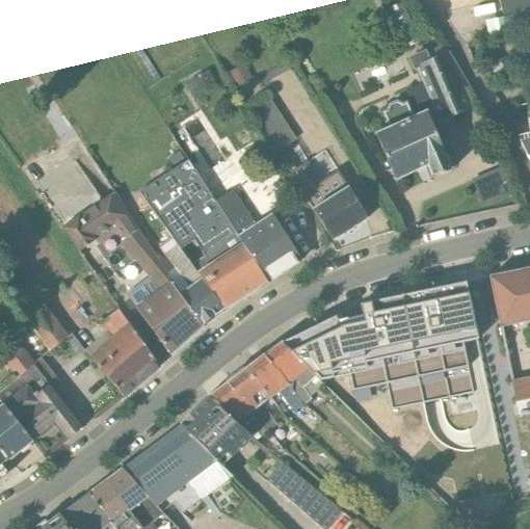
[(402,0),(391,5),(408,46),(421,41),(402,0)]
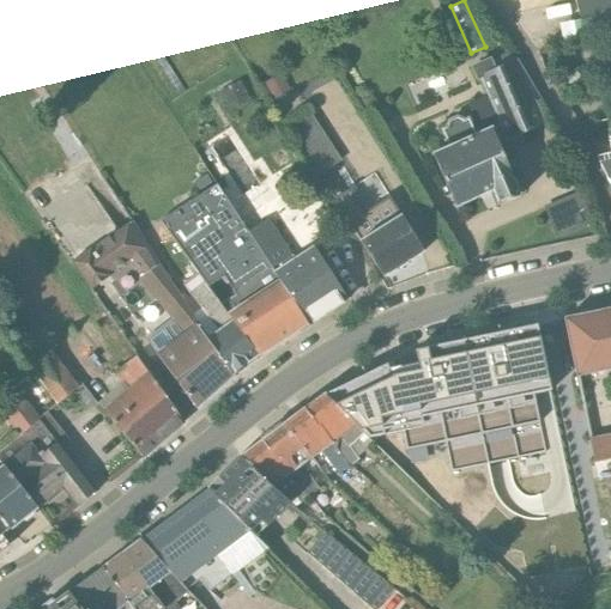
[(578,0),(581,18),(561,22),(566,44),(586,40),(610,34),(610,0),(578,0)]
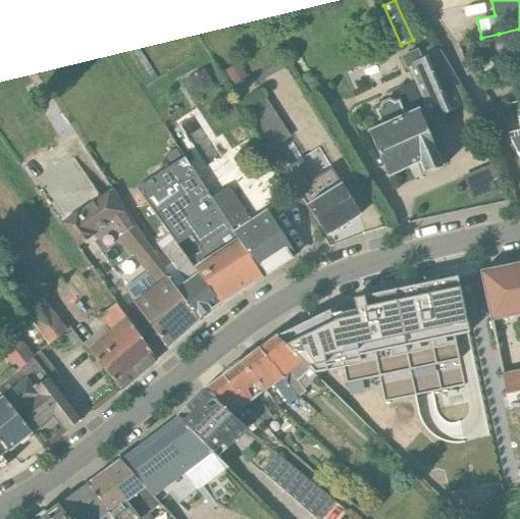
[(424,119),(465,104),(457,83),(459,82),(439,49),(423,56),(419,48),(402,55),(407,66),(409,66),(426,104),(406,112),(400,99),(395,100),(394,99),(390,98),(381,101),(380,105),(380,107),(377,109),(382,122),(369,128),(390,174),(420,161),(425,172),(444,164),(424,119)]
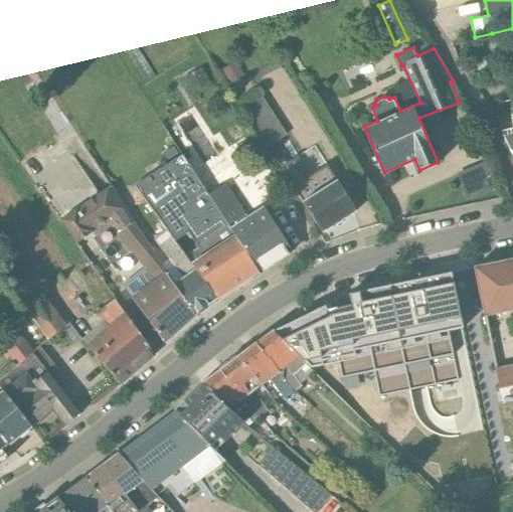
[(492,56),(465,62),(470,70),(494,65),(492,56)]
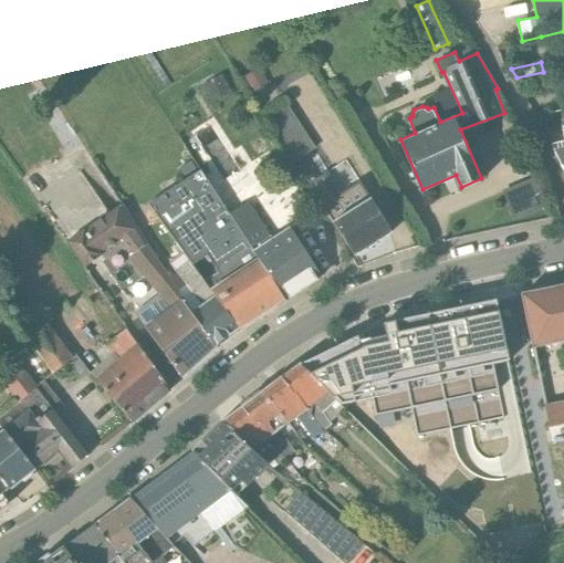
[(261,66),(243,74),(251,91),(269,82),(261,66)]
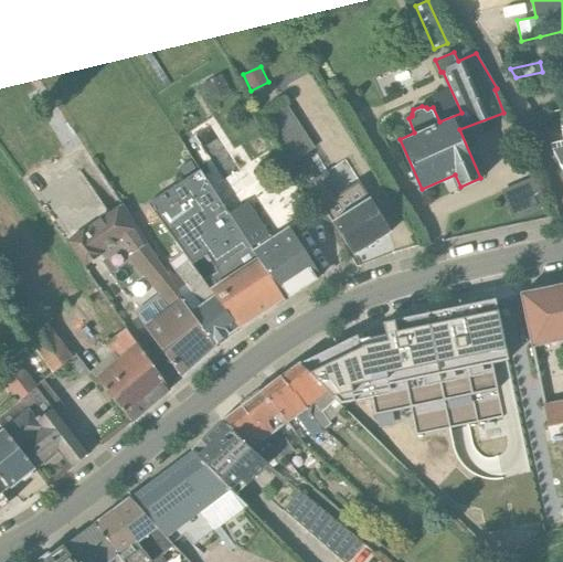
[(222,73),(202,83),(211,99),(231,88),(222,73)]
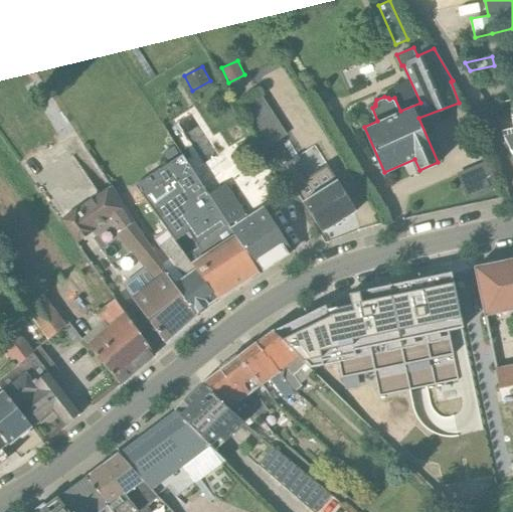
[(504,134),(512,154),(512,73),(508,74),(512,98),(512,111),(511,111),(512,118),(512,132),(504,134)]
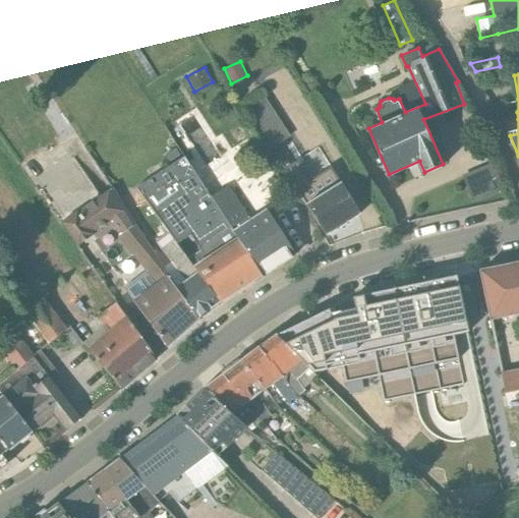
[(267,97),(246,110),(272,149),(291,136),(267,97)]
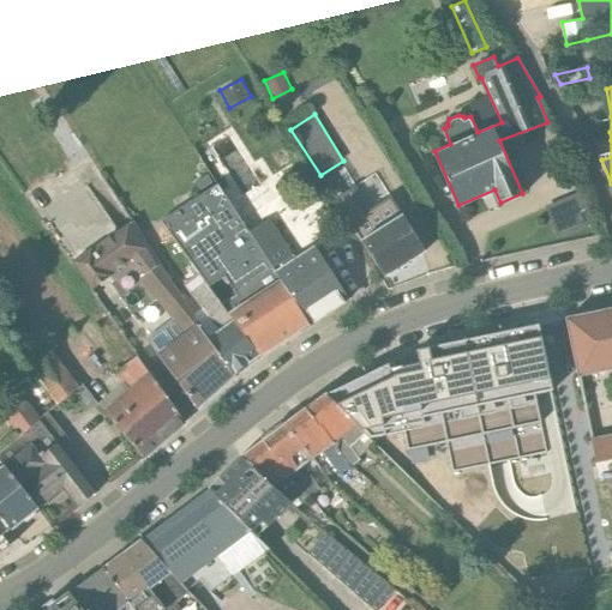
[(223,303),(261,355),(310,324),(250,230),(219,182),(161,219),(199,272),(209,284),(226,275),(238,294),(223,303)]
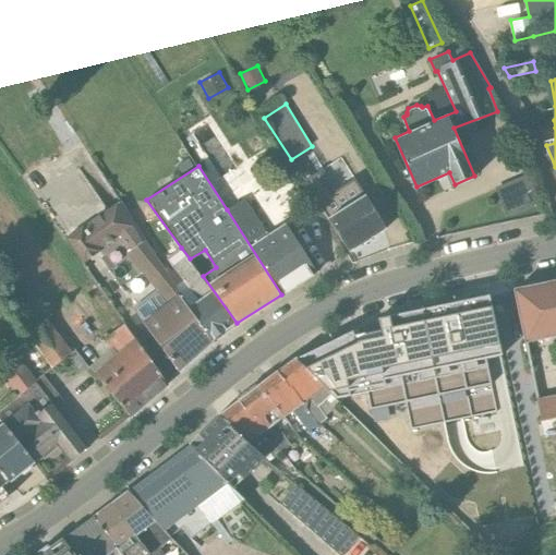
[(321,170),(304,181),(350,251),(386,227),(355,178),(334,191),(321,170)]
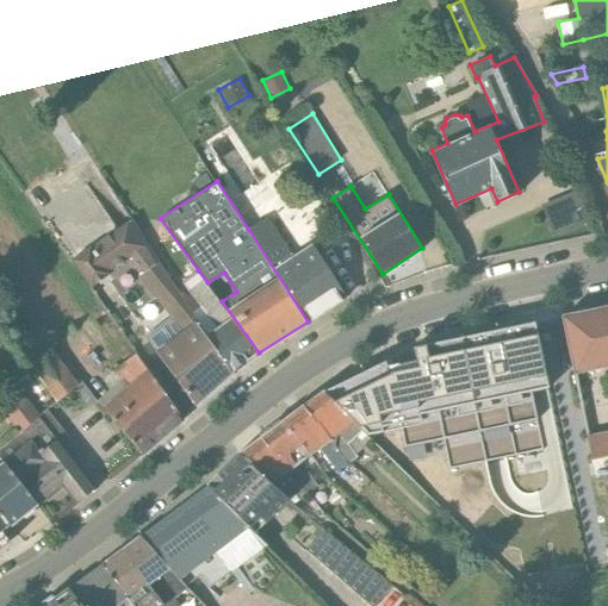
[(578,189),(543,204),(556,235),(591,220),(578,189)]
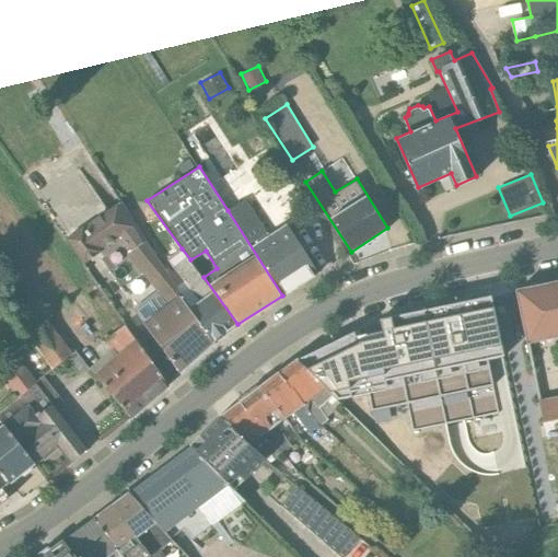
[(282,296),(318,271),(288,222),(270,233),(246,198),(228,210),(282,296)]
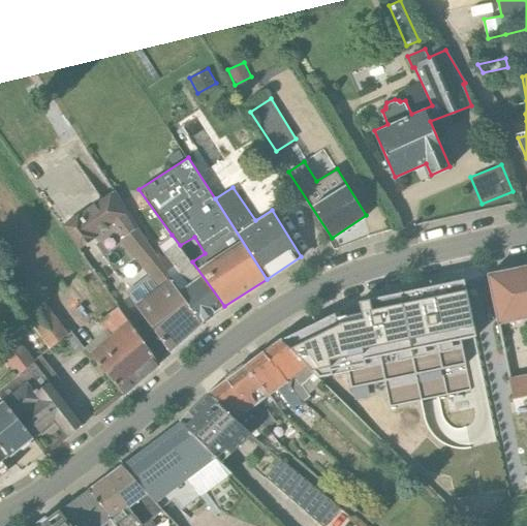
[(162,263),(116,189),(111,192),(63,224),(80,248),(115,222),(125,235),(120,239),(151,277),(146,282),(148,285),(131,298),(171,350),(203,322),(169,280),(173,278),(162,263)]
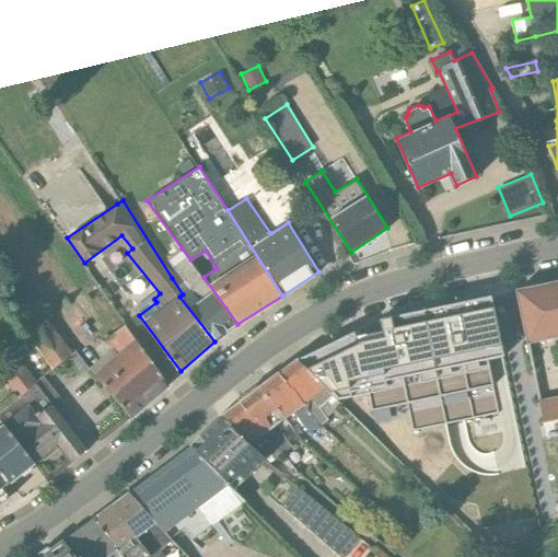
[(182,248),(169,257),(184,280),(178,285),(183,293),(183,294),(179,297),(213,339),(214,338),(219,338),(225,334),(227,329),(235,323),(204,277),(190,259),(182,248)]
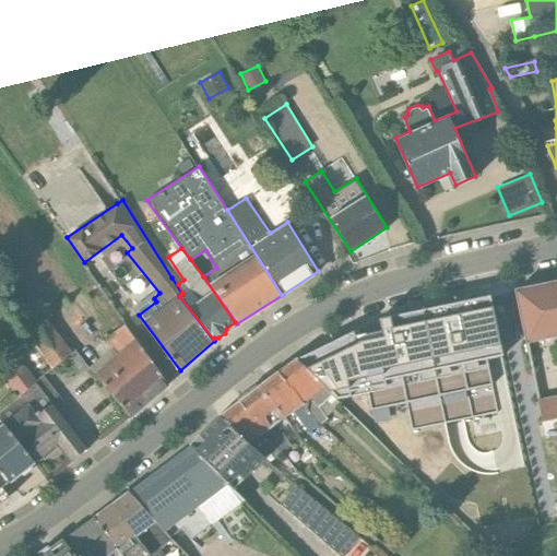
[(556,280),(516,290),(534,380),(540,379),(540,376),(545,375),(543,366),(556,364),(556,359),(550,336),(556,335),(556,280)]
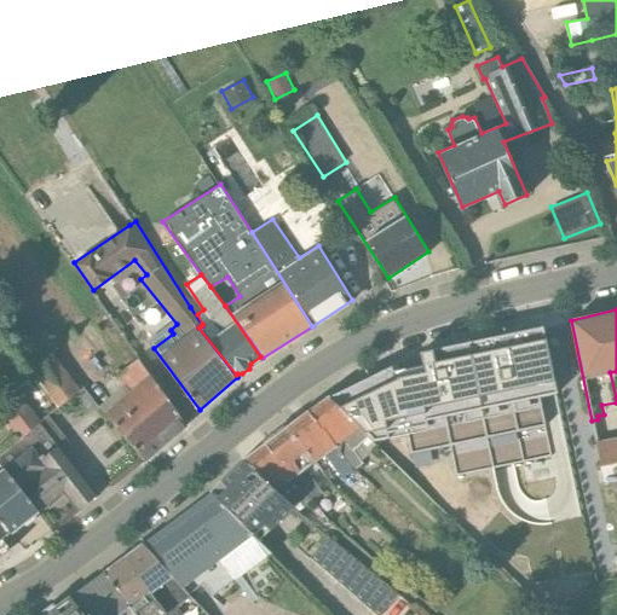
[(382,446),(397,462),(559,399),(543,326),(420,352),(425,371),(397,377),(392,366),(329,398),(359,425),(382,446)]
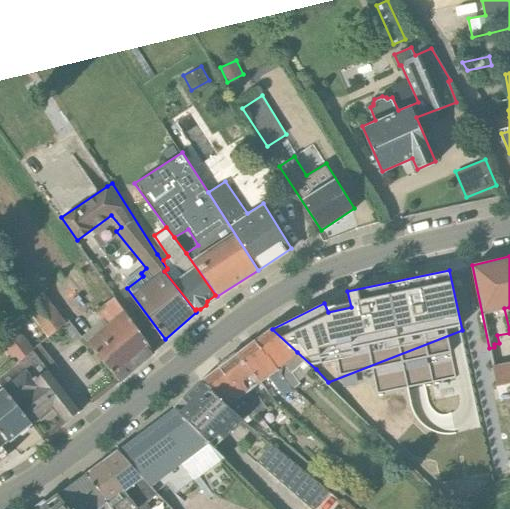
[(40,286),(22,299),(48,335),(61,326),(66,322),(40,286)]
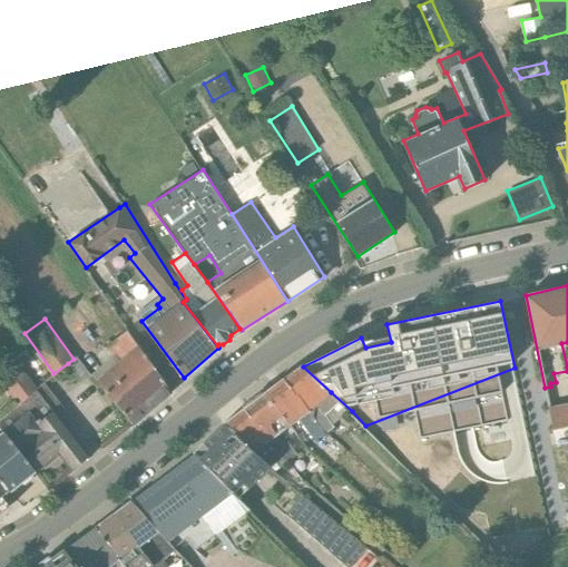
[(115,354),(94,372),(133,423),(172,390),(128,330),(107,345),(115,354)]
